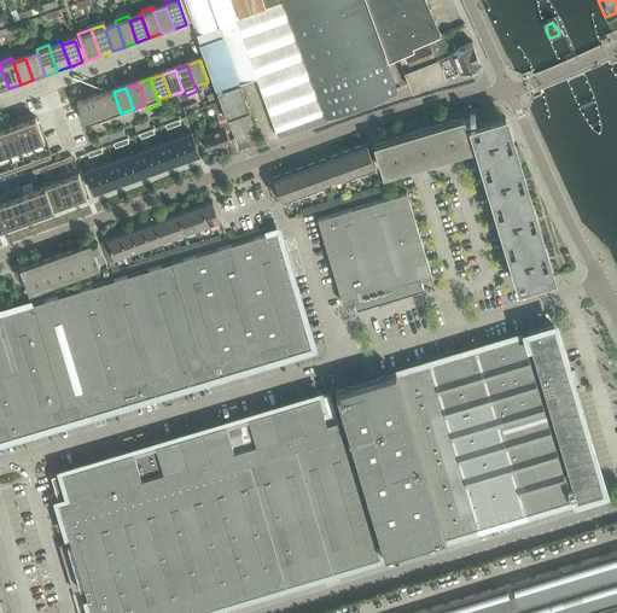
[(114,92),(102,97),(109,117),(110,117),(121,114),(114,92)]
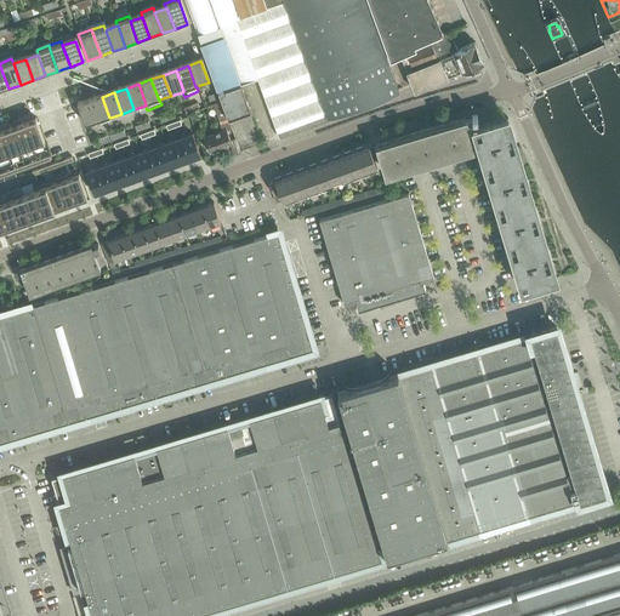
[(97,123),(96,123),(98,127),(112,123),(111,118),(109,118),(102,97),(90,102),(97,123)]
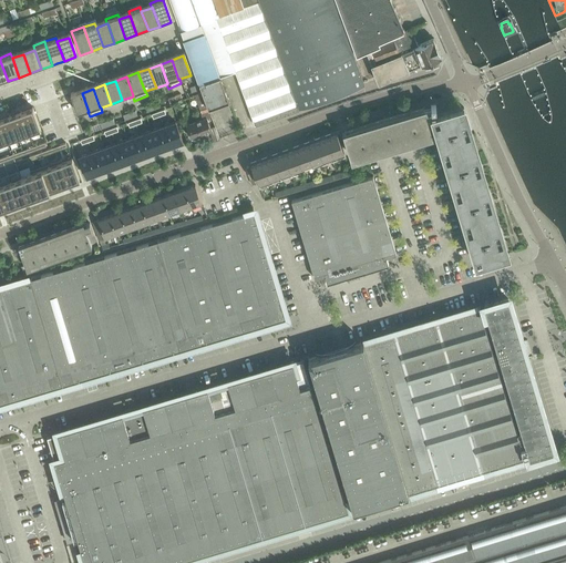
[(82,93),(70,98),(76,116),(88,112),(89,112),(82,93)]
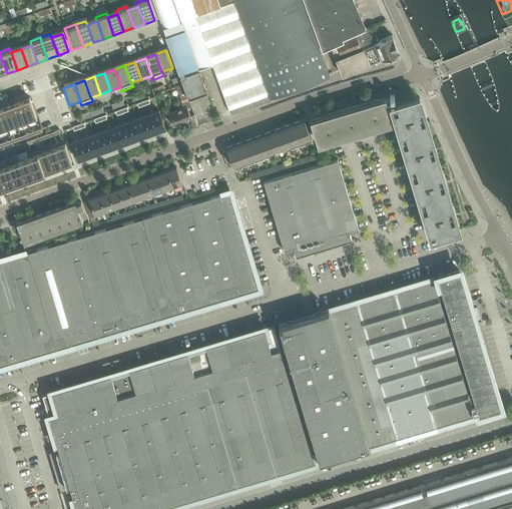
[(193,117),(189,119),(186,110),(190,108),(187,101),(184,93),(182,87),(175,89),(181,106),(182,111),(167,116),(171,128),(172,128),(173,129),(179,127),(178,126),(189,122),(192,131),(193,130),(193,131),(198,129),(193,117)]
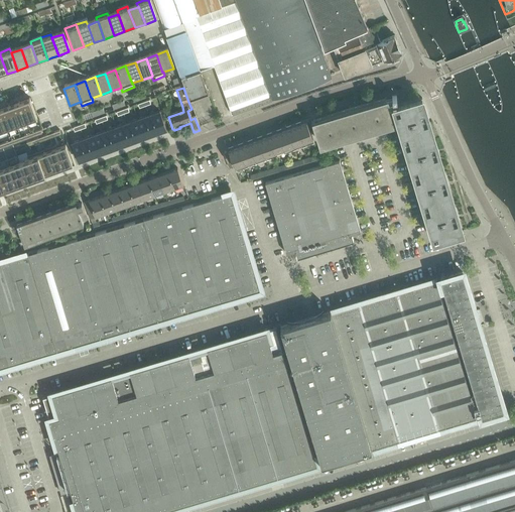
[(396,104),(396,99),(391,99),(391,103),(386,105),(385,104),(385,101),(384,102),(383,101),(373,104),(372,105),(372,104),(361,107),(360,108),(360,107),(349,110),(350,111),(348,111),(338,114),(337,115),(336,114),(326,118),(325,119),(325,118),(315,121),(314,122),(313,123),(313,125),(320,147),(392,126),(390,121),(396,119),(400,118),(397,109),(396,104)]
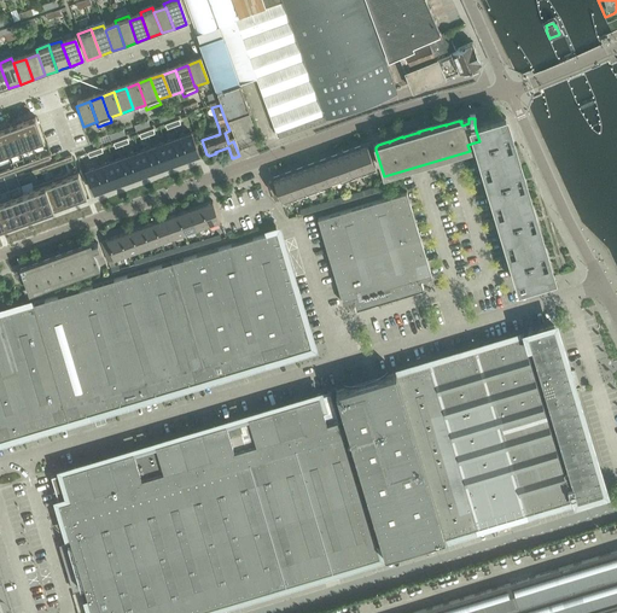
[(23,126),(22,126),(31,151),(44,147),(35,122),(35,121),(34,122),(23,126)]
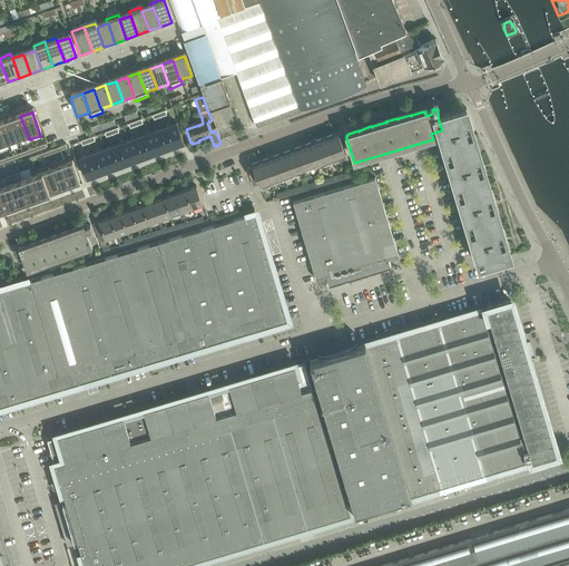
[(438,132),(445,158),(477,149),(474,142),(473,142),(472,137),(467,138),(463,127),(468,125),(467,120),(468,120),(466,113),(439,120),(442,130),(438,132)]
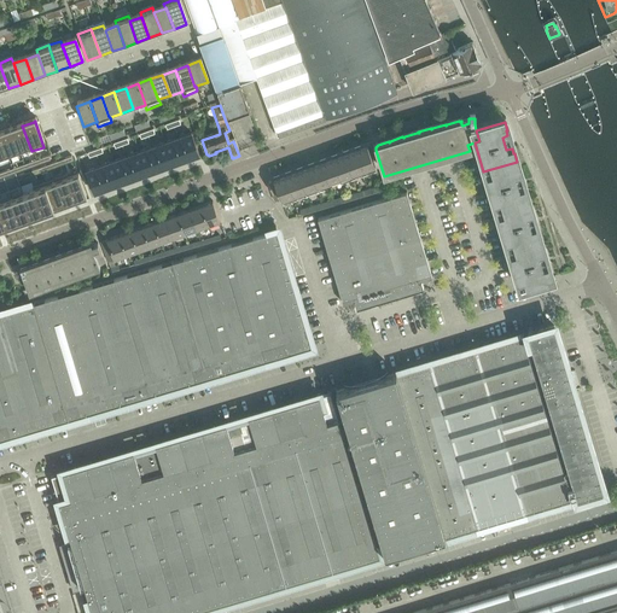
[(10,130),(19,156),(31,151),(22,126),(21,127),(10,130)]
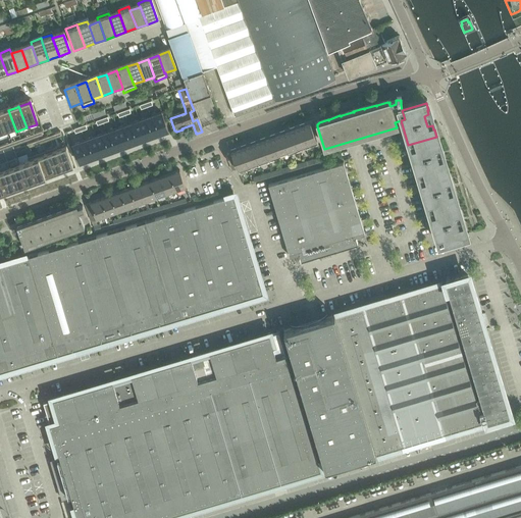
[(0,120),(5,134),(4,134),(5,136),(16,132),(8,110),(7,110),(0,113),(0,120)]
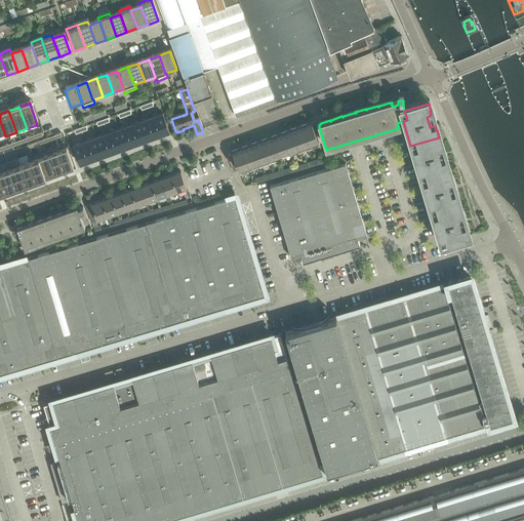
[(161,117),(151,120),(157,139),(158,138),(160,137),(168,135),(161,117)]
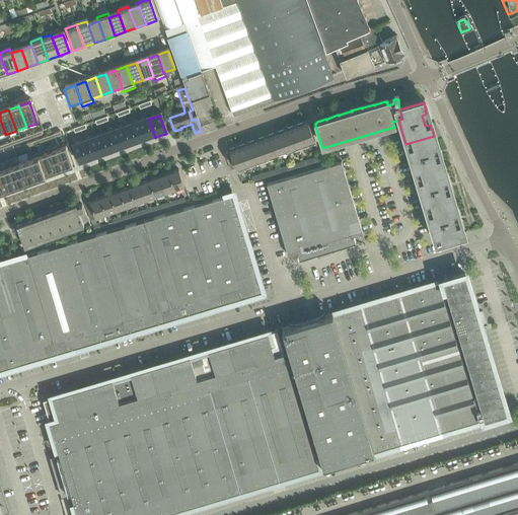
[(149,119),(138,123),(144,142),(155,138),(149,119)]
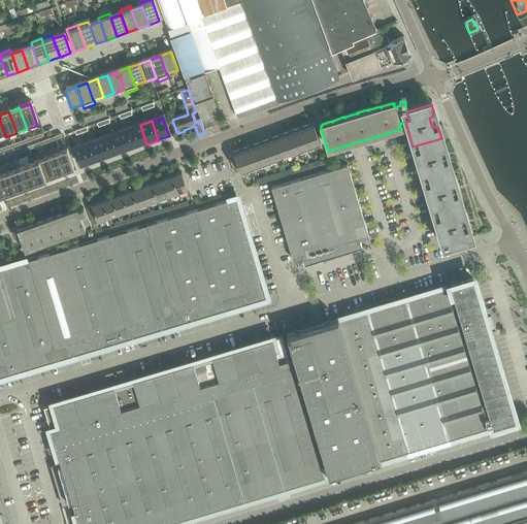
[(140,125),(129,129),(135,148),(146,144),(140,125)]
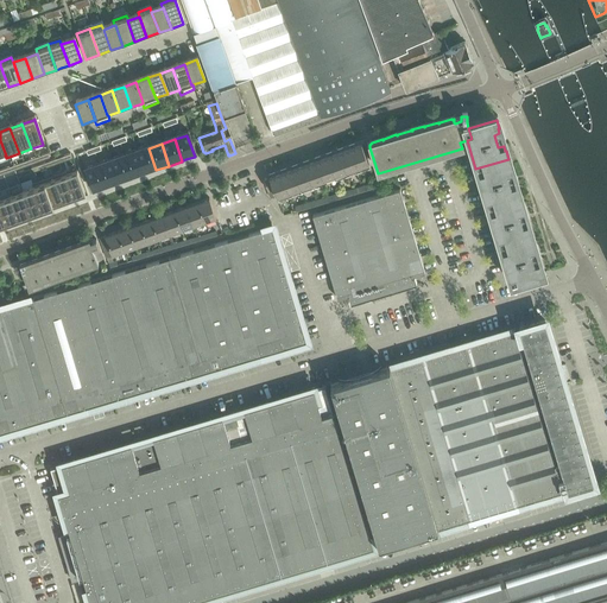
[(269,181),(263,183),(270,202),(276,200),(277,205),(370,172),(360,147),(269,181)]
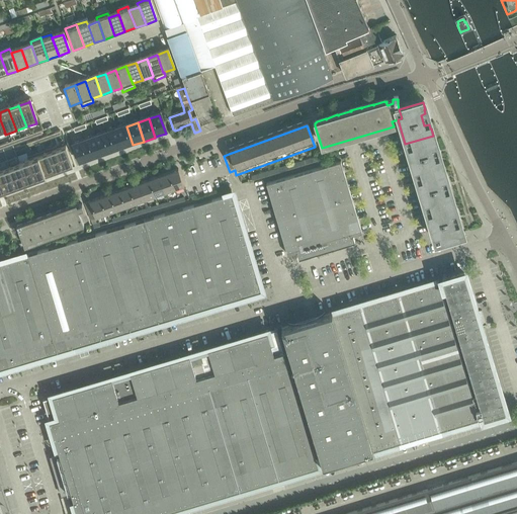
[(126,126),(115,131),(122,149),(133,145),(126,126)]
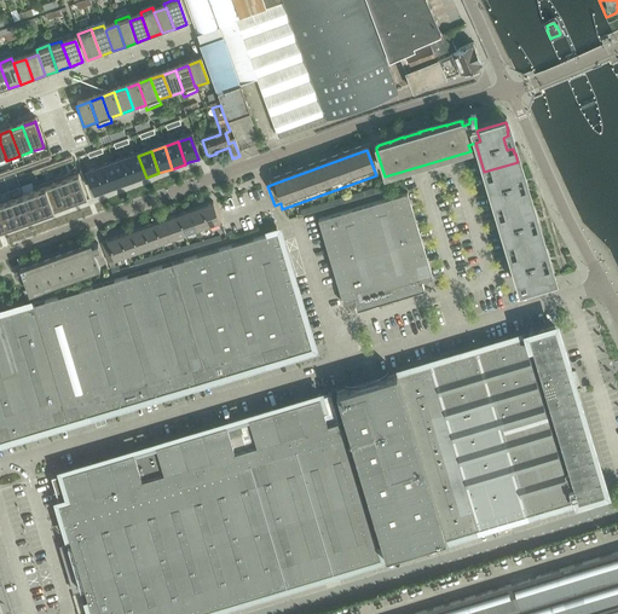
[(138,156),(125,161),(133,183),(146,178),(138,156)]
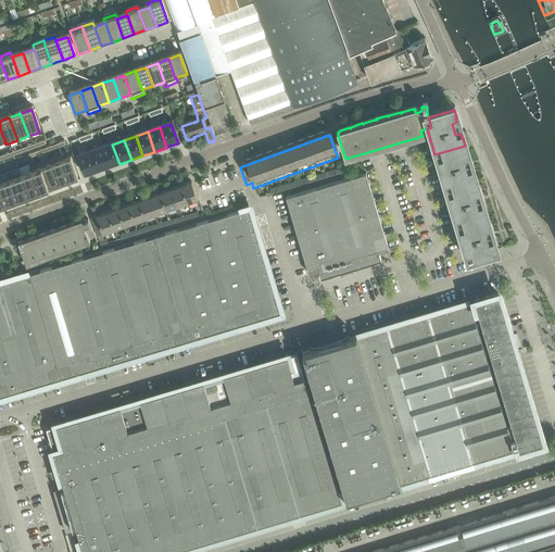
[(112,145),(101,149),(108,168),(120,164),(112,145)]
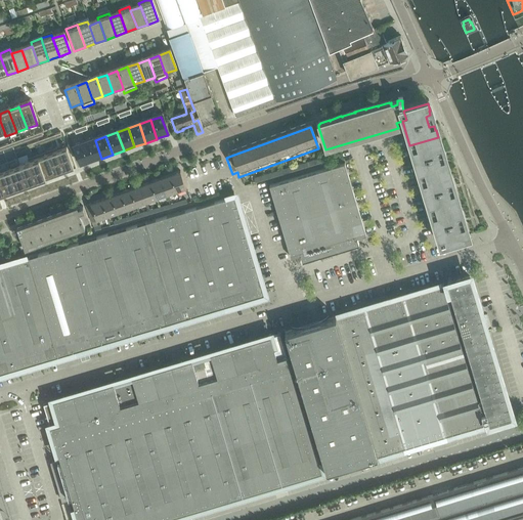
[(438,137),(409,145),(420,179),(448,171),(445,163),(445,164),(443,160),(439,161),(436,149),(440,148),(439,144),(440,144),(438,137)]
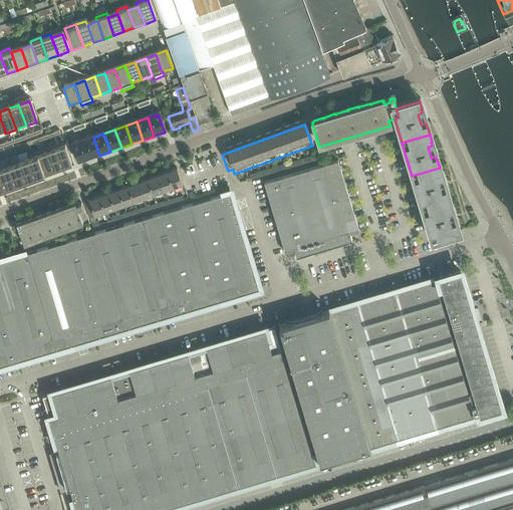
[(93,138),(82,142),(88,160),(99,156),(93,138)]
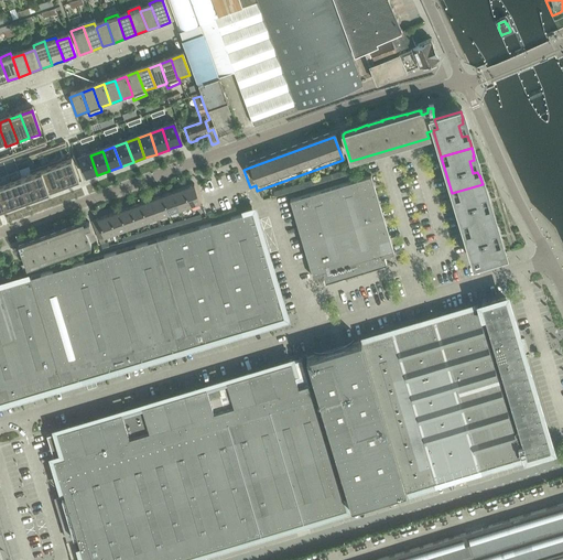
[(90,155),(78,160),(82,170),(85,180),(94,176),(96,175),(97,175),(90,155)]
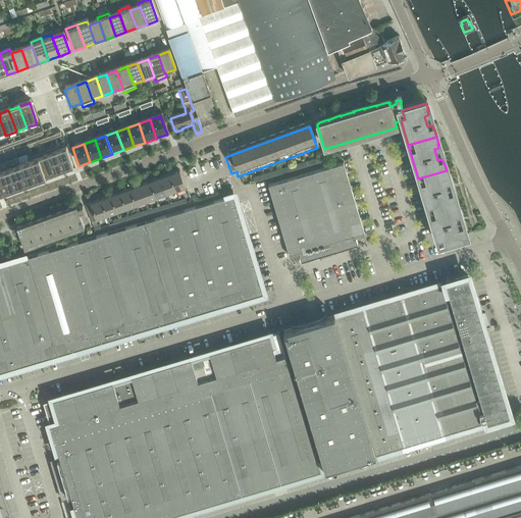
[(56,153),(55,153),(62,172),(72,168),(65,149),(56,153)]
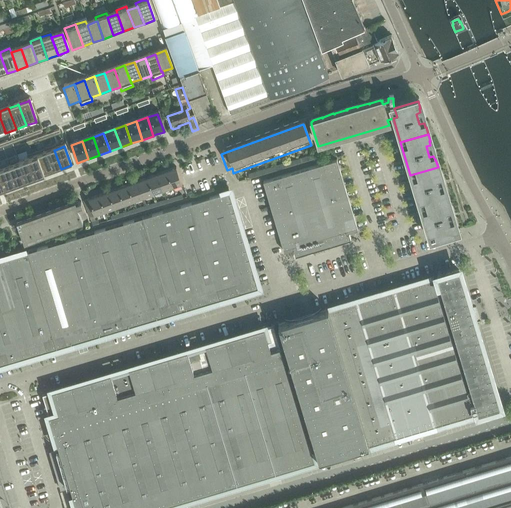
[(54,147),(45,151),(52,172),(53,172),(61,169),(54,150),(55,150),(54,147)]
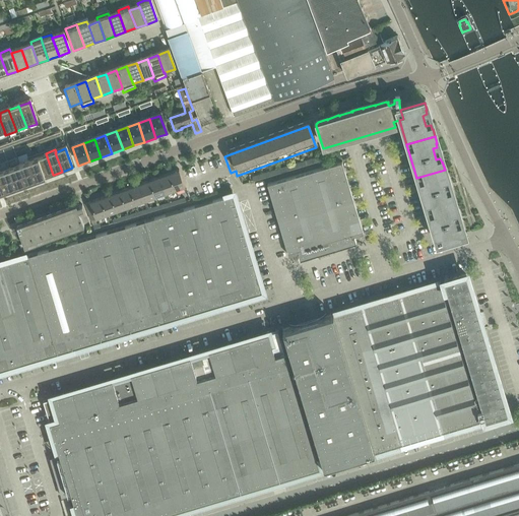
[(46,153),(37,156),(44,178),(45,178),(53,175),(46,153)]
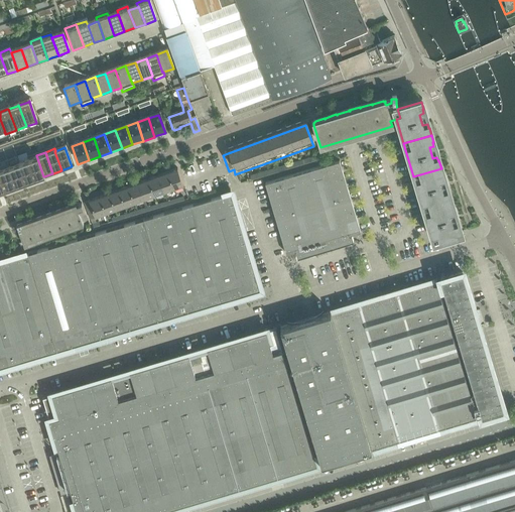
[(25,155),(17,158),(19,164),(18,164),(25,183),(26,183),(34,180),(27,161),(26,159),(25,155)]
